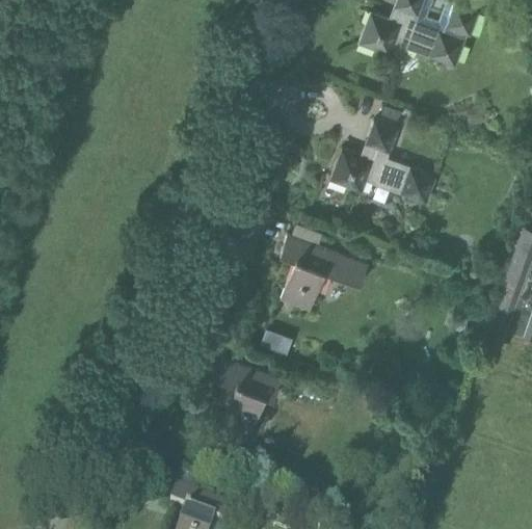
[(360,44),(391,55),(395,44),(455,65),(467,35),(470,36),(479,12),(454,3),(444,32),(417,23),(424,0),(397,0),(390,19),(371,12),(360,44)]
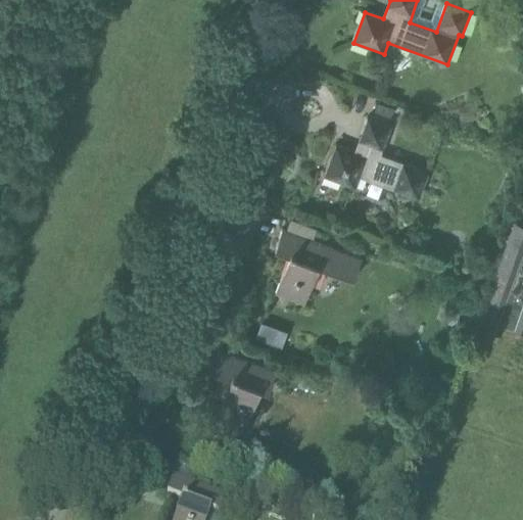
[(336,146),(324,178),(355,189),(360,178),(419,199),(428,175),(380,156),(391,127),(368,119),(354,153),(336,146)]
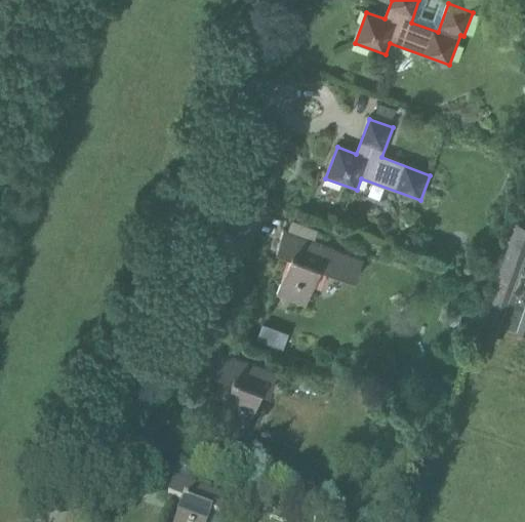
[(512,223),(485,296),(491,298),(498,302),(510,306),(521,310),(524,310),(524,229),(518,227),(519,226),(512,223)]
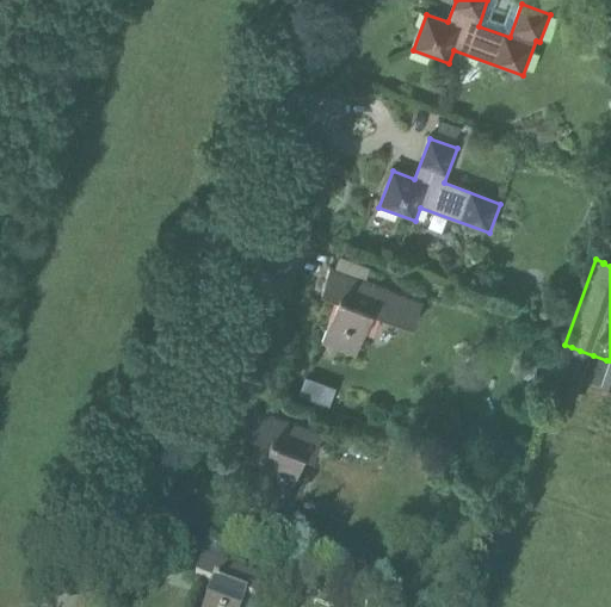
[(322,292),(338,298),(322,342),(356,355),(372,311),(413,327),(421,303),(331,270),(322,292)]
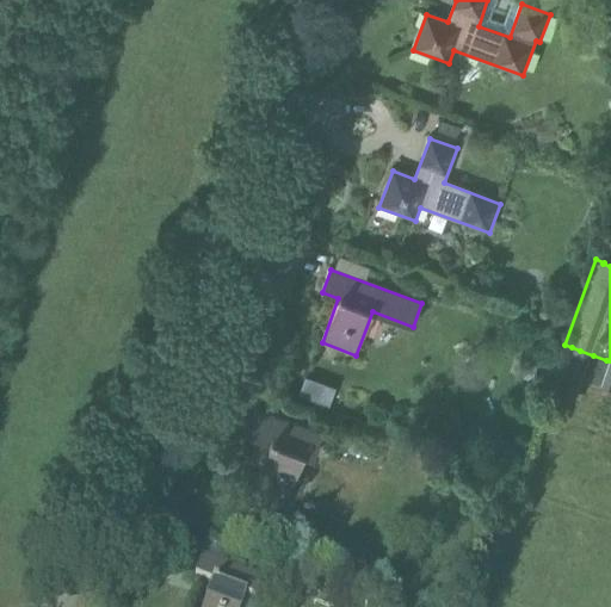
[(565,345),(548,391),(555,394),(560,381),(584,389),(587,378),(610,385),(610,360),(606,360),(593,355),(580,351),(572,347),(565,345)]
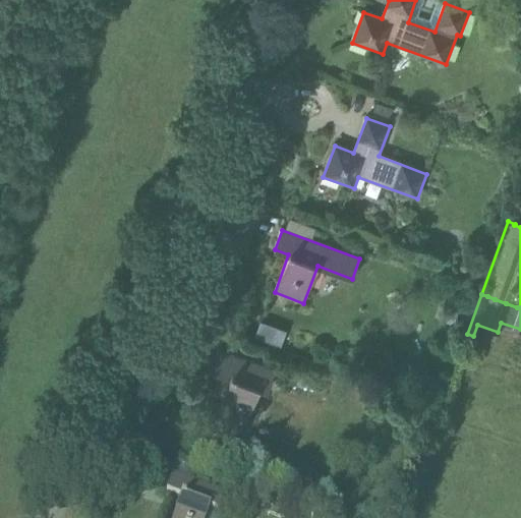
[(205,345),(196,366),(229,379),(216,416),(244,426),(258,389),(267,392),(275,371),(205,345)]
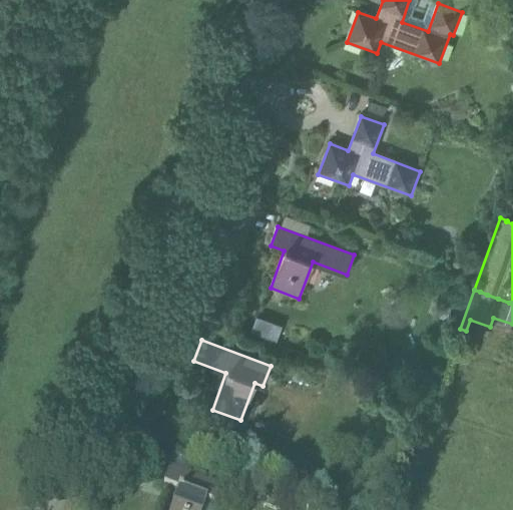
[(170,469),(162,491),(177,497),(171,509),(204,509),(206,506),(214,509),(221,489),(170,469)]
